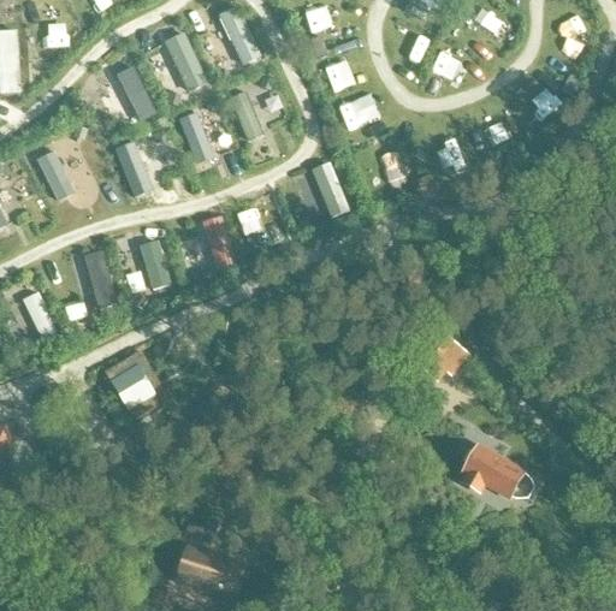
[(33,0),(22,11),(35,25),(63,0),(33,0)]
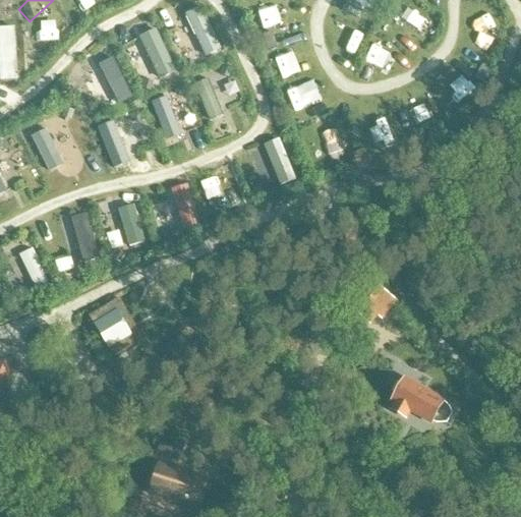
[(49,38),(88,13),(79,0),(75,0),(40,22),(49,38)]
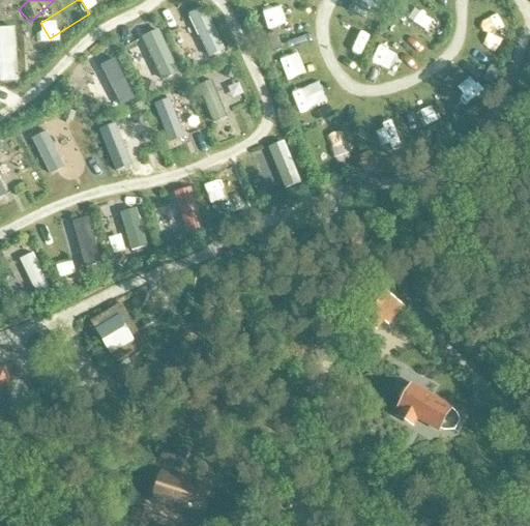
[(205,6),(188,15),(208,55),(224,47),(205,6)]
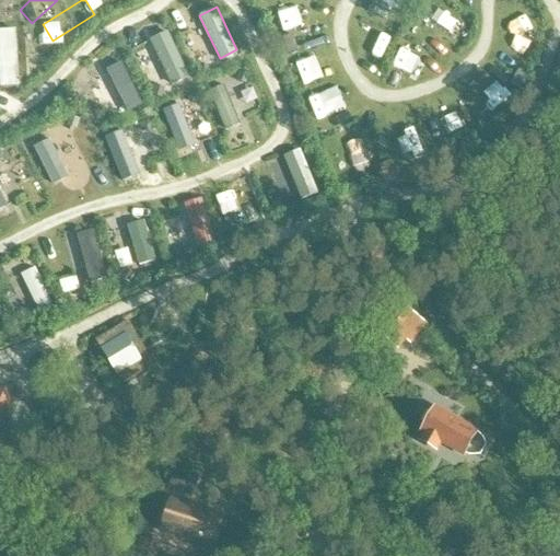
[(167,31),(155,36),(152,37),(172,82),(188,74),(185,68),(167,31)]
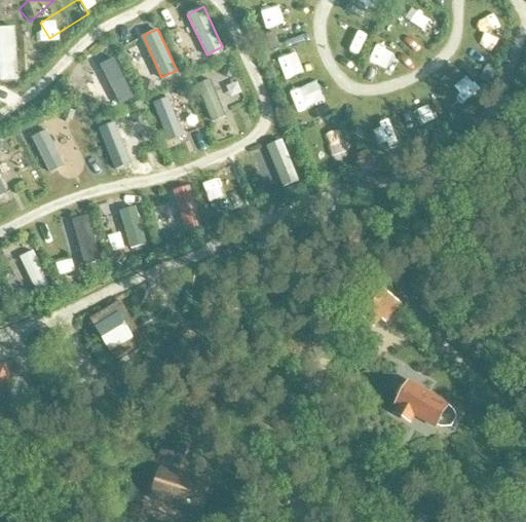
[(0,82),(0,83),(19,82),(15,30),(0,30),(0,82)]
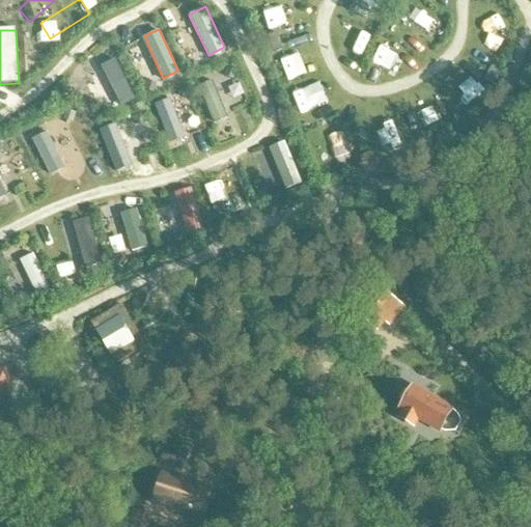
[(115,56),(101,63),(120,103),(121,104),(136,96),(115,56)]
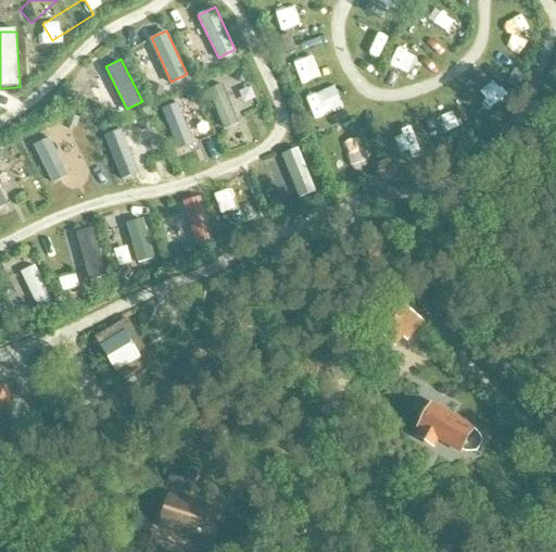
[(515,66),(505,82),(514,87),(525,72),(515,66)]
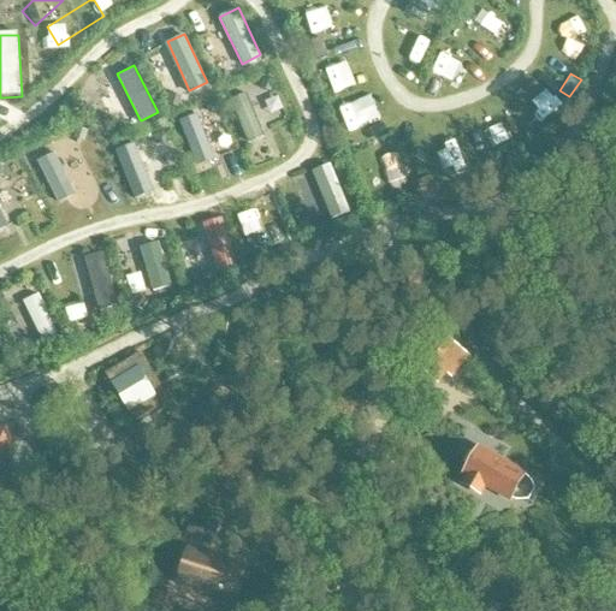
[(342,100),(350,125),(383,113),(373,88),(342,100)]
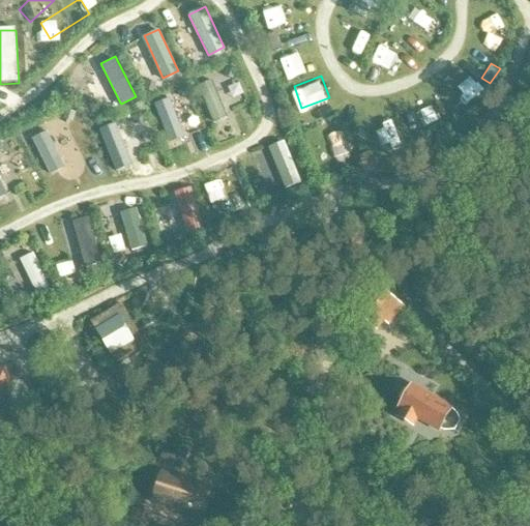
[(211,80),(198,86),(213,122),(228,116),(211,80)]
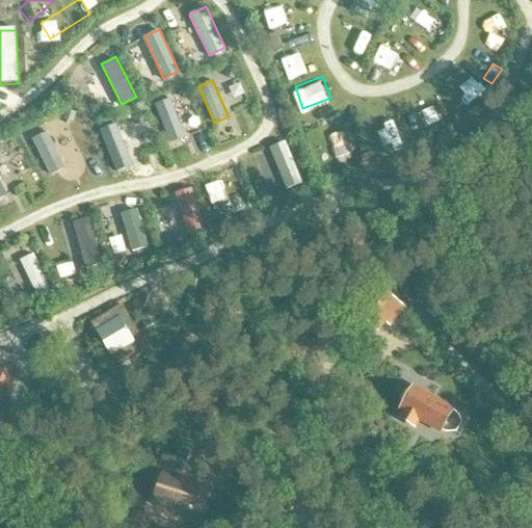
[(169,98),(154,103),(169,141),(185,135),(169,98)]
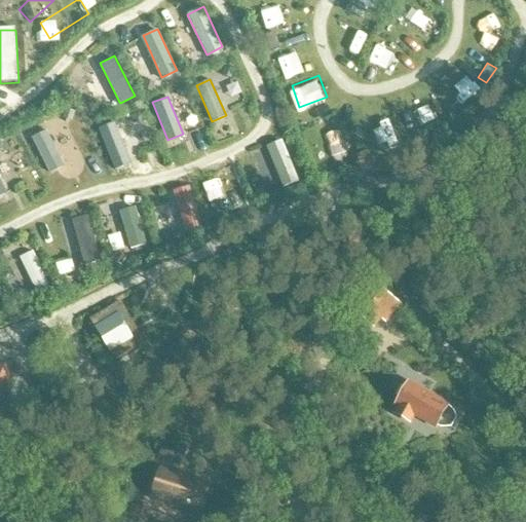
[(408,128),(426,122),(419,105),(402,111),(408,128)]
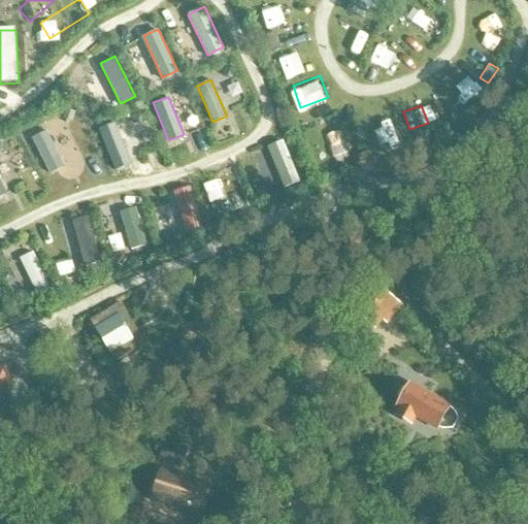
[(136,149),(125,120),(113,124),(125,154),(136,149)]
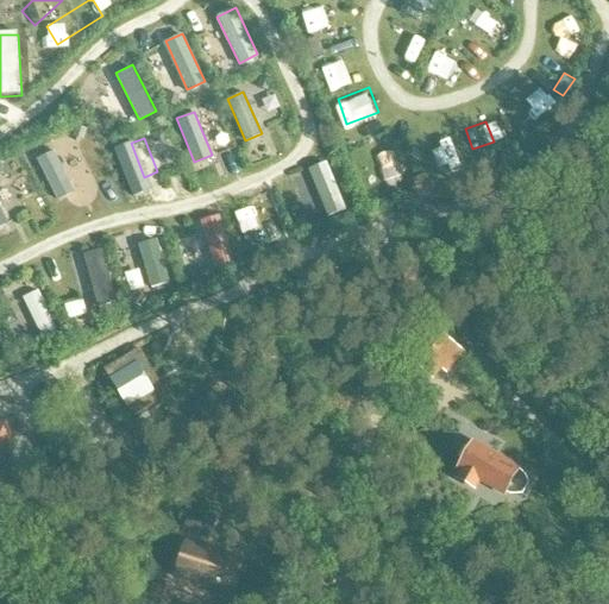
[(54,148),(36,156),(57,199),(75,190),(54,148)]
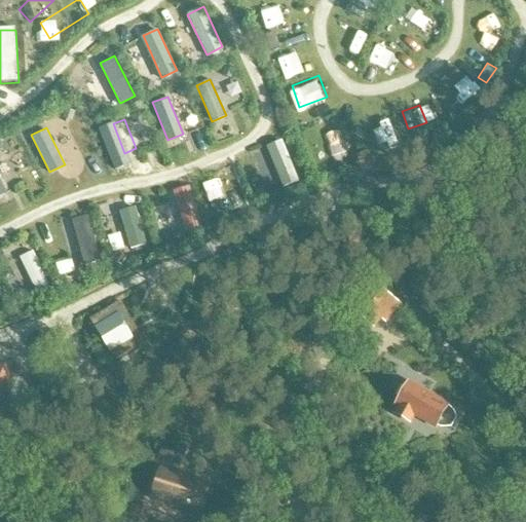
[(282,138),(265,144),(283,185),(298,179),(282,138)]
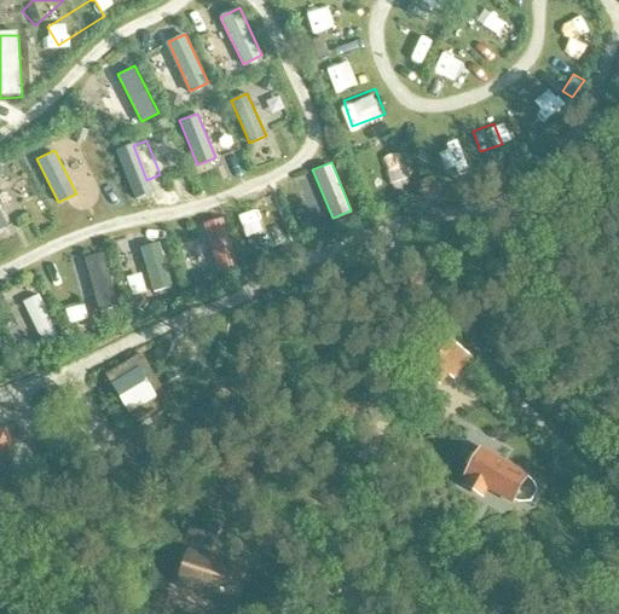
[(283,241),(296,236),(279,197),(266,202),(283,241)]
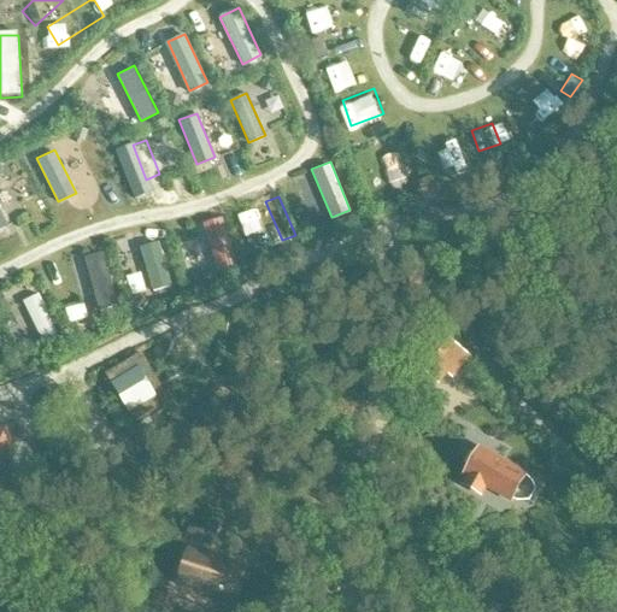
[(222,216),(203,222),(217,270),(236,264),(222,216)]
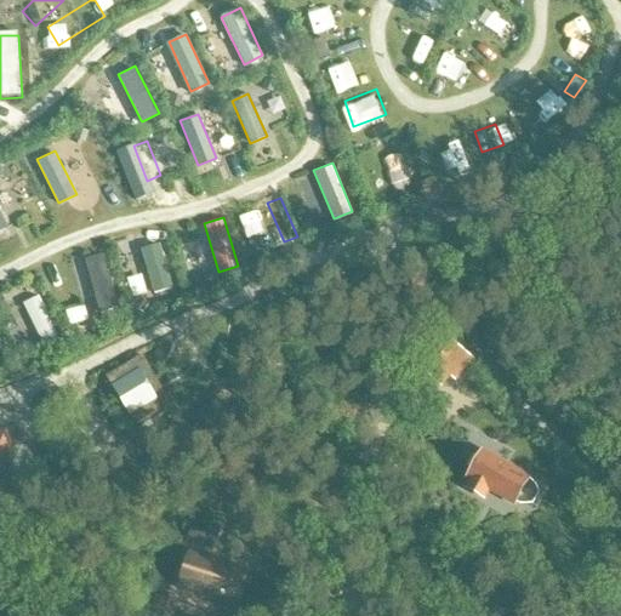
[(159,243),(141,247),(154,292),(172,286),(159,243)]
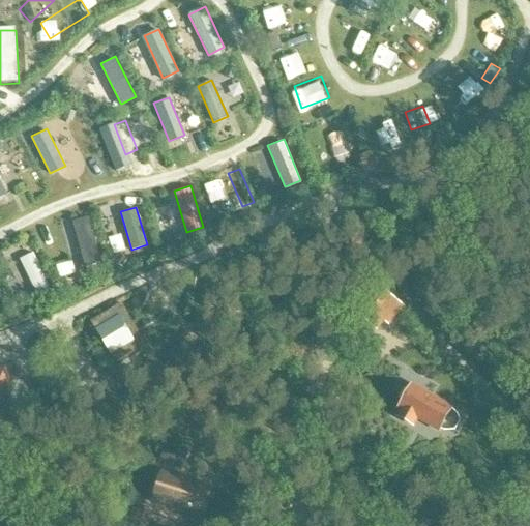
[(72,221),(85,265),(100,261),(88,215),(72,221)]
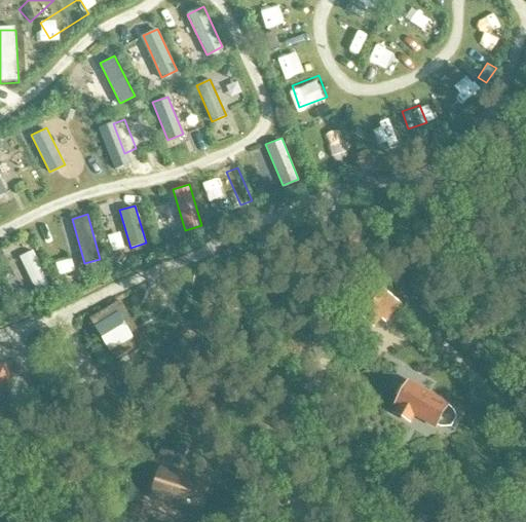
[(33,249),(19,256),(38,294),(51,288),(33,249)]
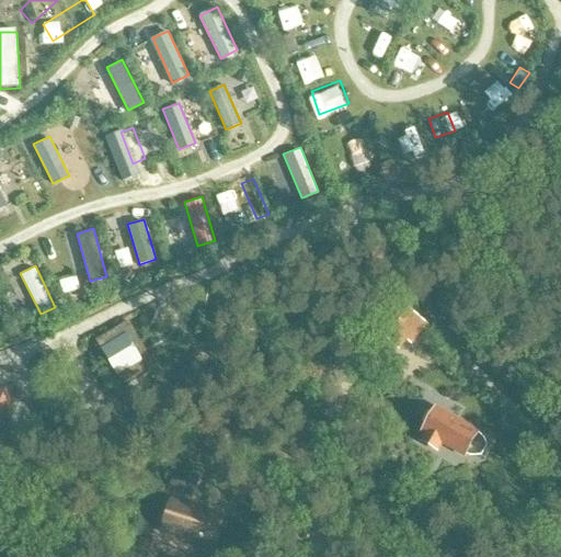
[(395,345),(418,315),(399,299),(375,331),(395,345)]
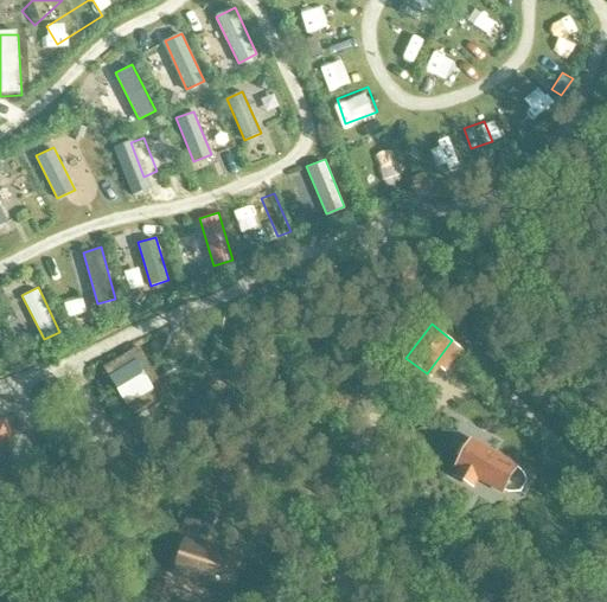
[(139,345),(120,357),(119,354),(104,362),(110,371),(109,371),(127,403),(131,401),(136,414),(155,403),(148,389),(161,382),(139,345)]
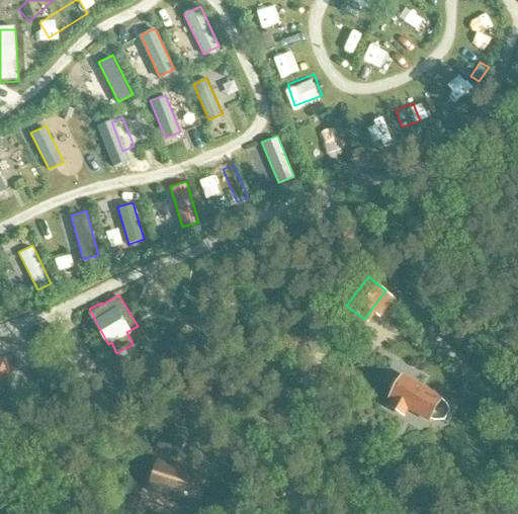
[(13,368),(6,353),(0,356),(0,391),(4,390),(0,379),(3,378),(1,374),(13,368)]
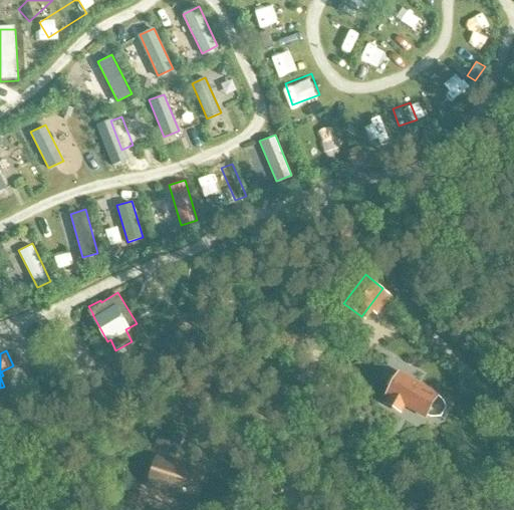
[(388,393),(391,395),(386,403),(400,412),(405,403),(416,409),(414,413),(424,418),(426,414),(432,416),(439,415),(444,406),(441,398),(437,396),(437,395),(427,389),(428,388),(400,371),(388,393)]
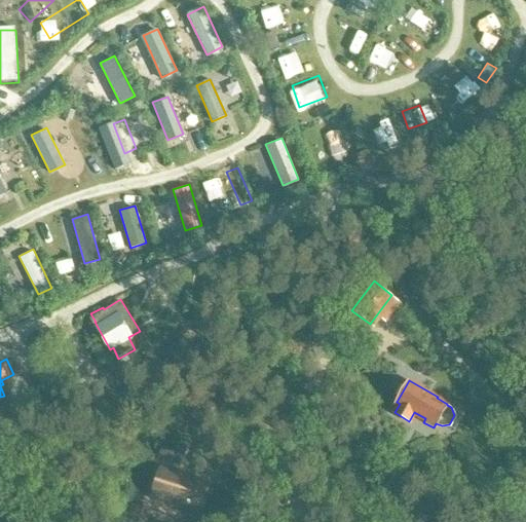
[(151,496),(194,510),(204,479),(160,465),(151,496)]
